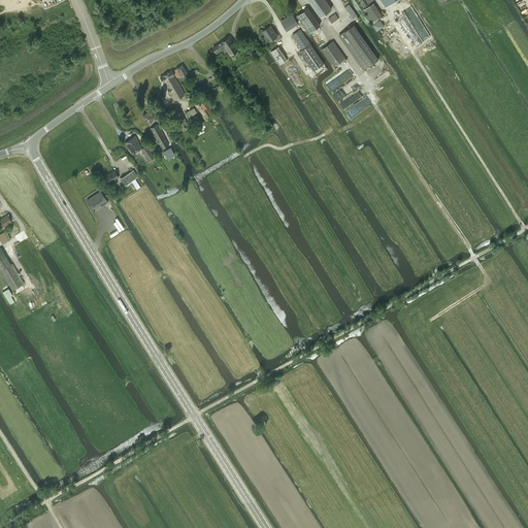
[(310,0),(322,15),(332,8),(325,0),(310,0)]
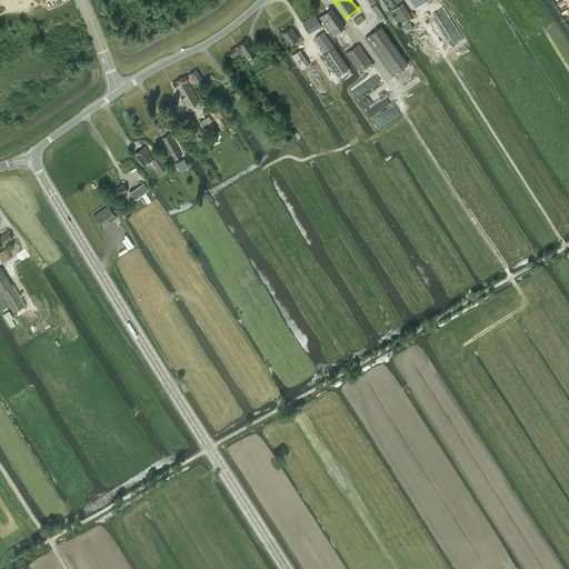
[(412,17),(403,2),(391,10),(401,25),(412,17)]
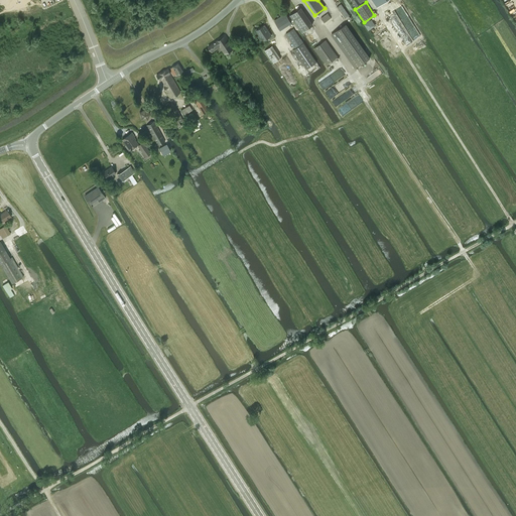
[(337,7),(339,9),(345,18),(350,15),(342,4),(337,7)]
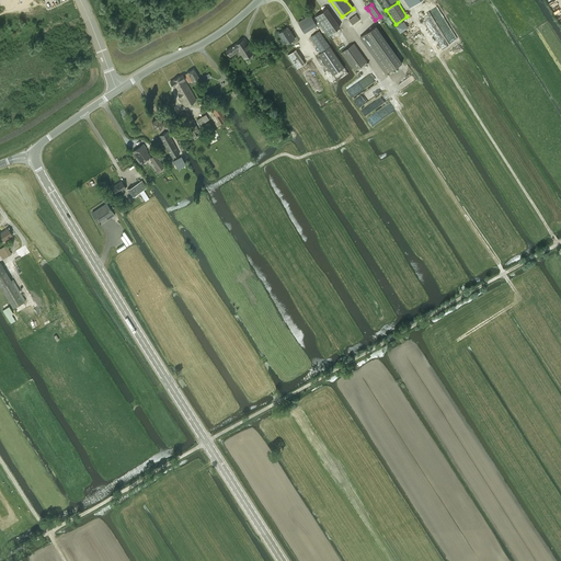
[(331,12),(328,8),(316,15),(329,35),(340,27),(330,13),(331,12)]
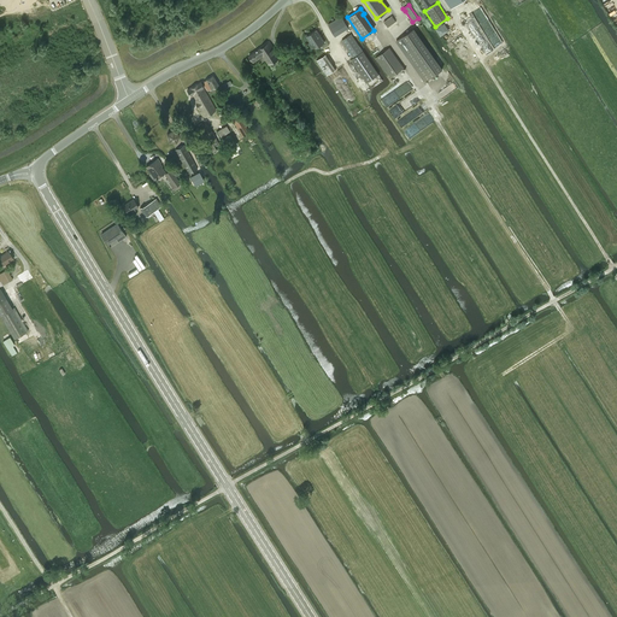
[(348,27),(342,16),(328,24),(335,35),(348,27)]
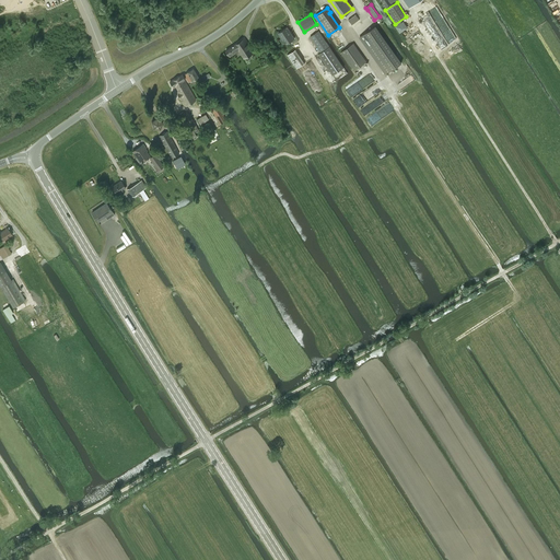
[(352,24),(359,20),(356,14),(349,20),(352,24)]
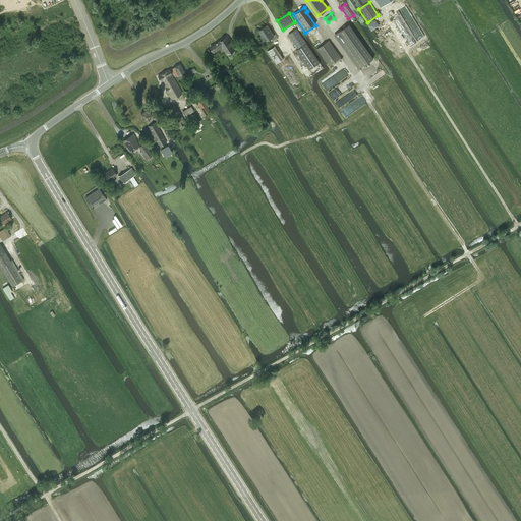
[(373,58),(349,23),(334,35),(358,69),(373,58)]
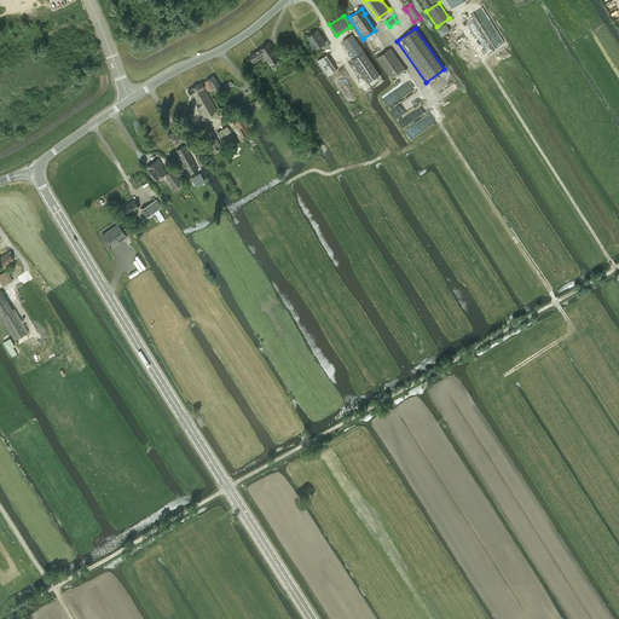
[(319,47),(325,42),(317,29),(307,36),(313,45),(317,42),(319,47)]
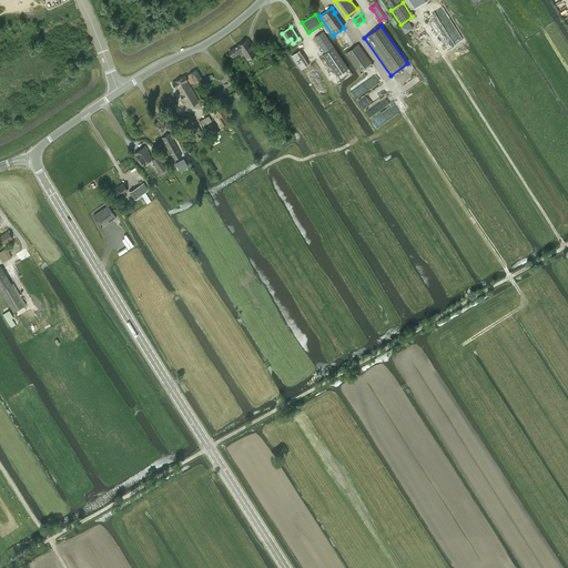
[(315,37),(325,53),(335,47),(323,31),(315,37)]
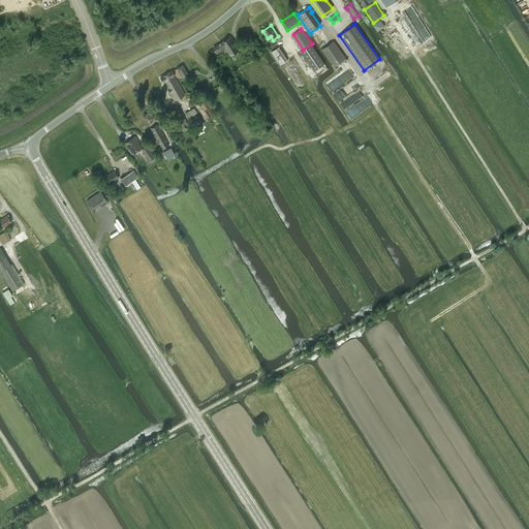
[(230,55),(241,49),(231,35),(213,48),(217,53),(225,48),(230,55)]
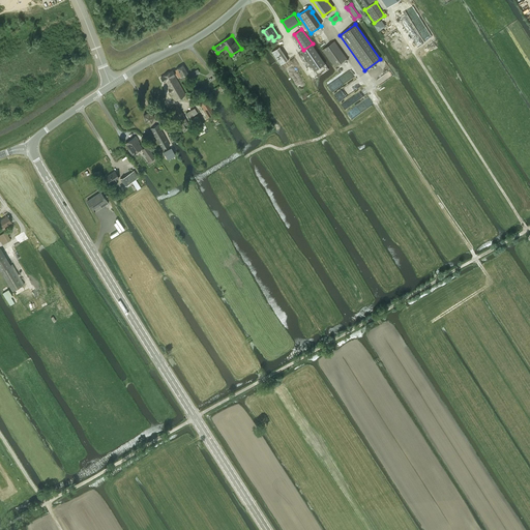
[(335,66),(347,58),(334,41),(323,50),(335,66)]
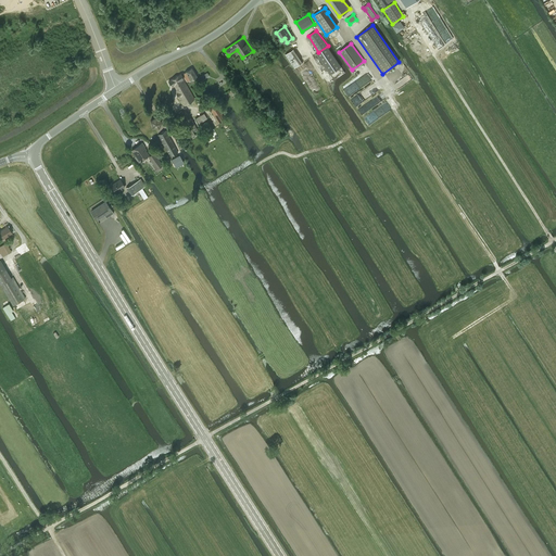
[(316,53),(331,74),(341,67),(328,46),(318,52),(316,53)]
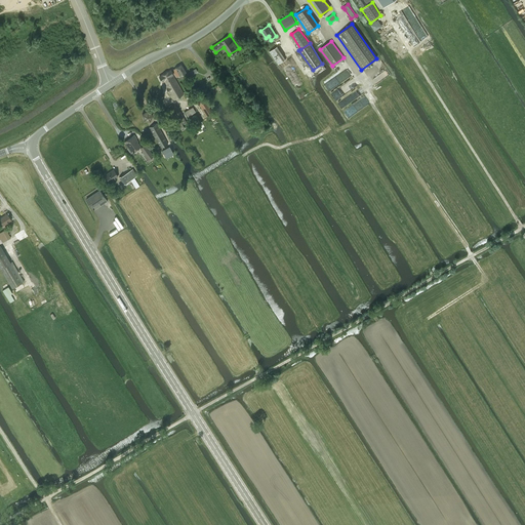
[(270,51),(278,64),(286,58),(277,46),(270,51)]
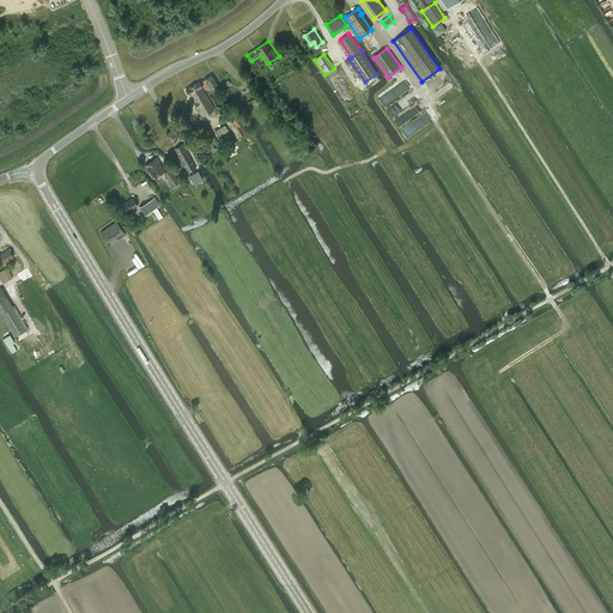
[(206,90),(217,84),(212,74),(201,80),(206,90)]
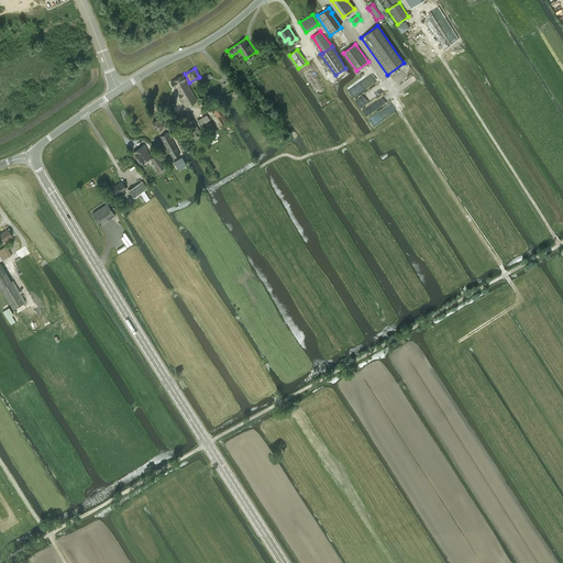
[(185,107),(197,100),(185,80),(186,79),(184,75),(170,83),(174,87),(175,87),(185,107)]
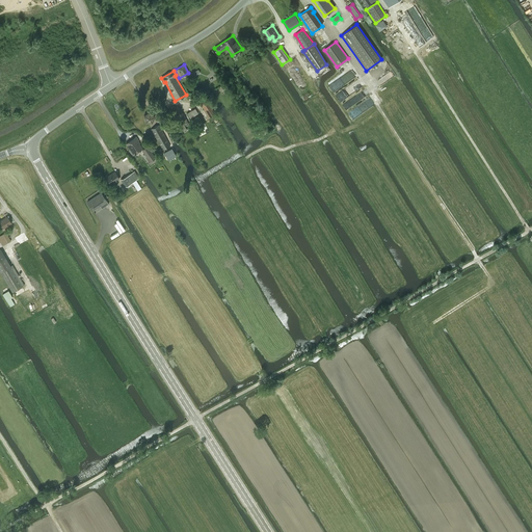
[(215,113),(208,100),(201,104),(209,117),(215,113)]
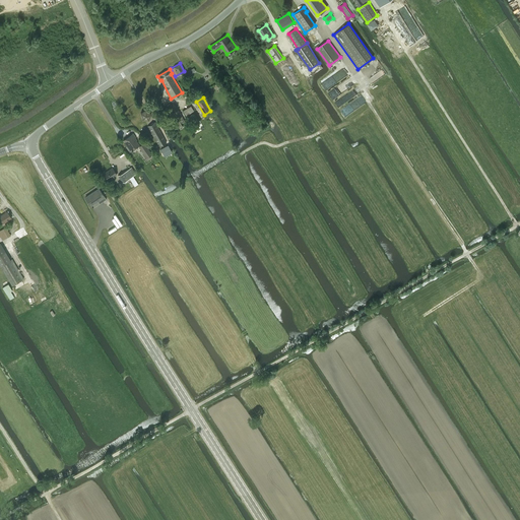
[(191,106),(183,111),(187,118),(192,116),(190,113),(194,111),(191,106)]
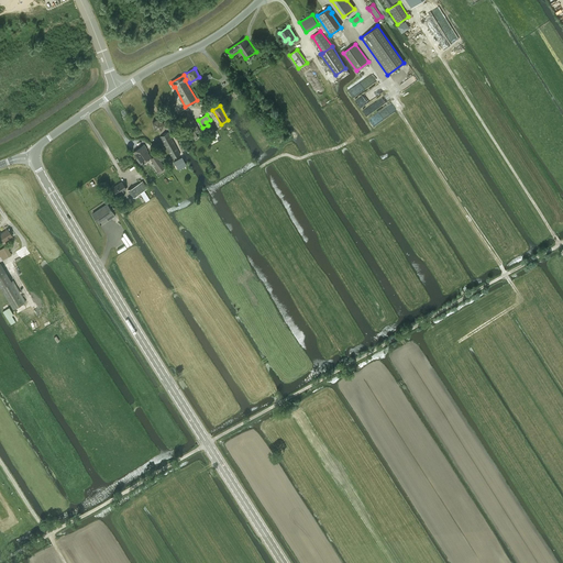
[(161,130),(164,123),(158,119),(153,122),(154,129),(161,130)]
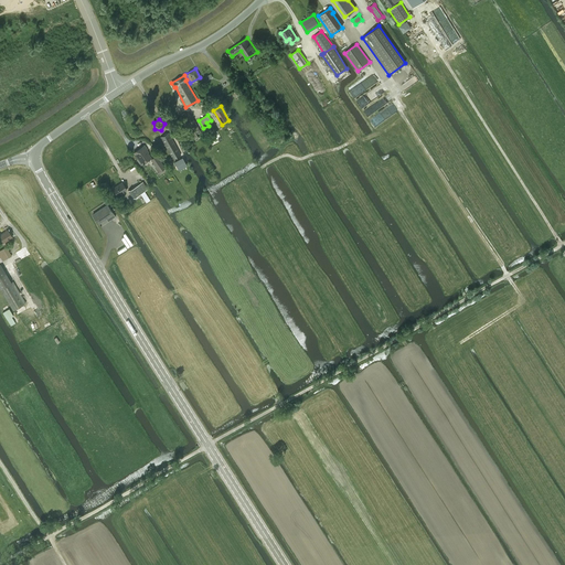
[(194,120),(188,124),(194,134),(193,134),(196,140),(199,138),(195,132),(196,131),(198,134),(201,131),(194,120)]
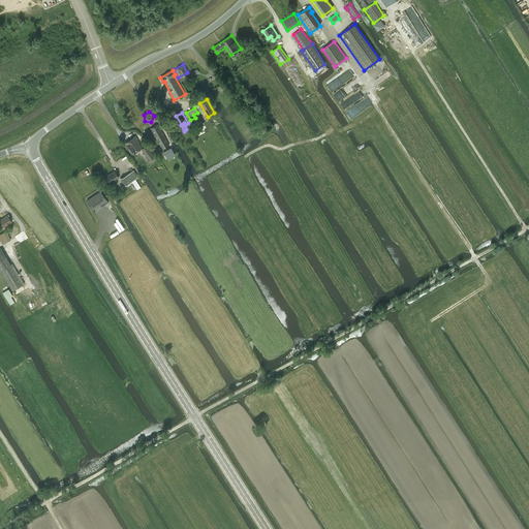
[(161,149),(168,145),(158,124),(150,128),(161,149)]
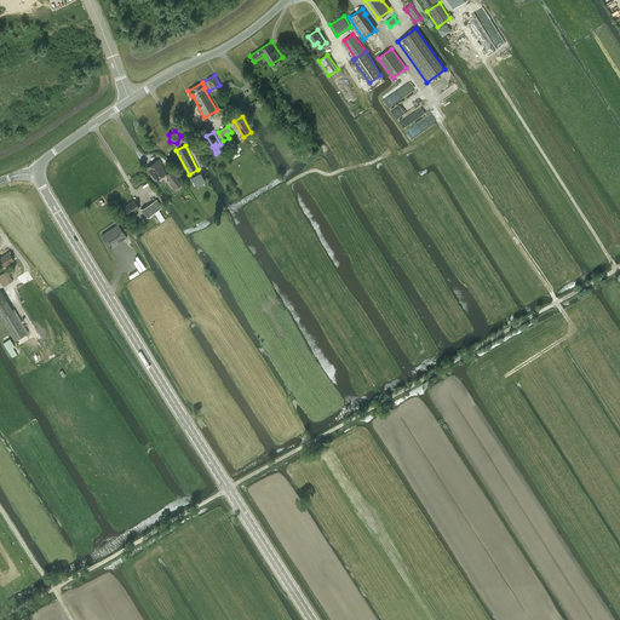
[(155,181),(166,172),(160,165),(161,164),(159,160),(148,167),(153,173),(150,174),(155,181)]
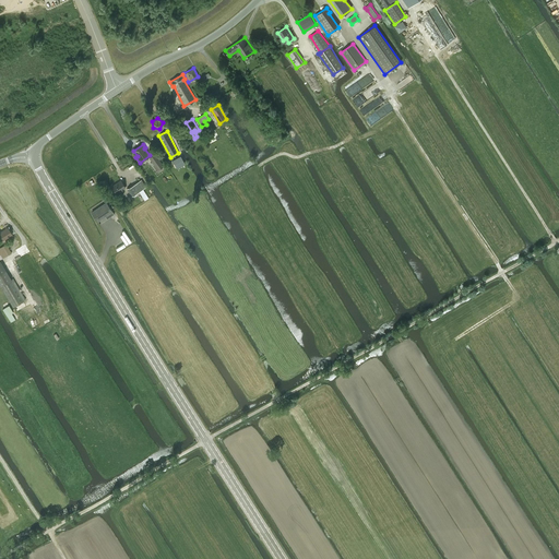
[(164,165),(155,153),(149,157),(157,169),(164,165)]
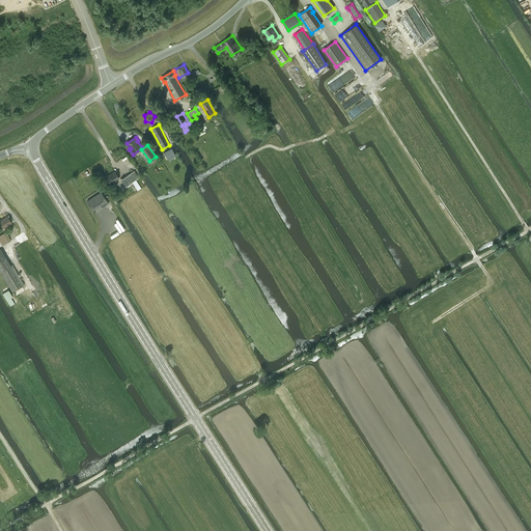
[(175,156),(171,148),(164,152),(168,160),(175,156)]
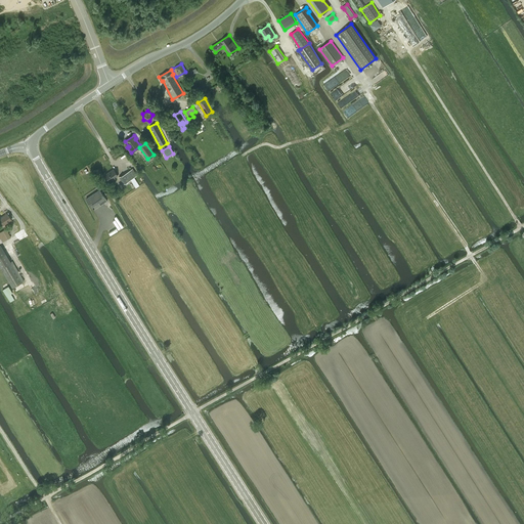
[(136,175),(132,168),(119,177),(123,183),(136,175)]
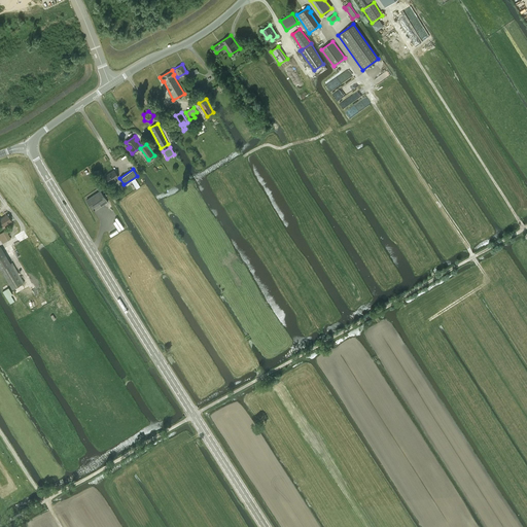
[(105,175),(109,182),(118,176),(113,170),(105,175)]
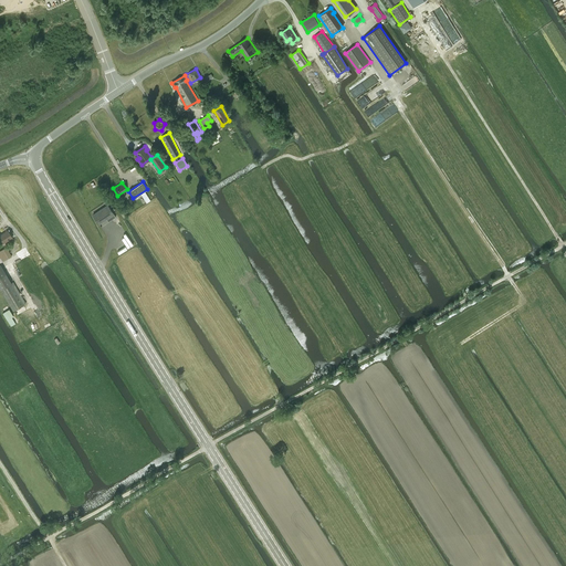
[(114,213),(107,205),(93,215),(100,223),(107,218),(108,221),(116,217),(114,213)]
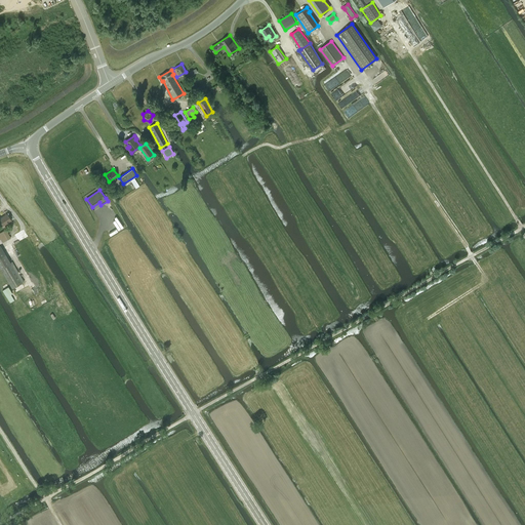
[(0,224),(2,227),(11,219),(7,213),(0,217),(0,224)]
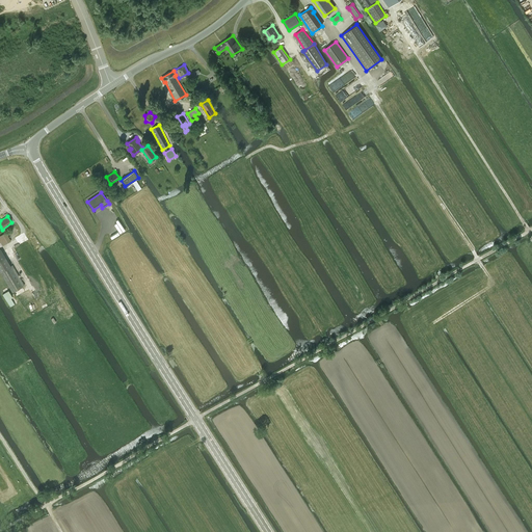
[(0,235),(0,246),(2,245),(10,241),(6,232),(0,235)]
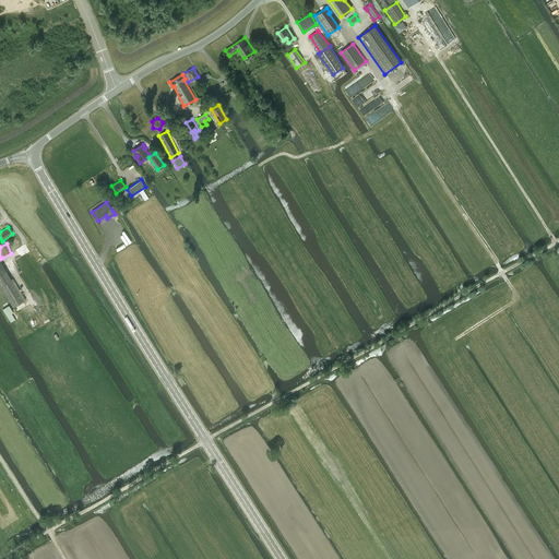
[(1,261),(0,261),(0,284),(1,286),(11,280),(1,261)]
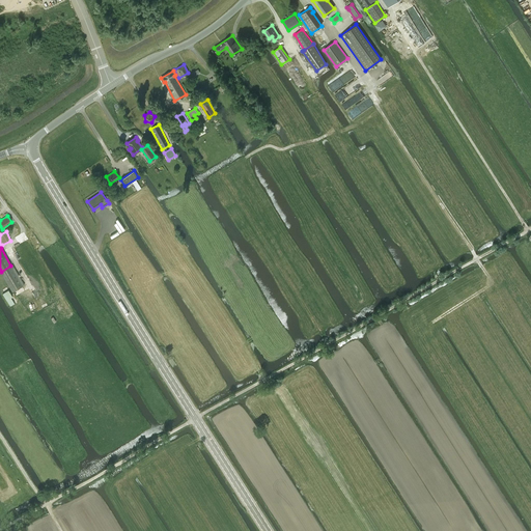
[(10,266),(1,272),(12,291),(25,284),(12,263),(10,266)]
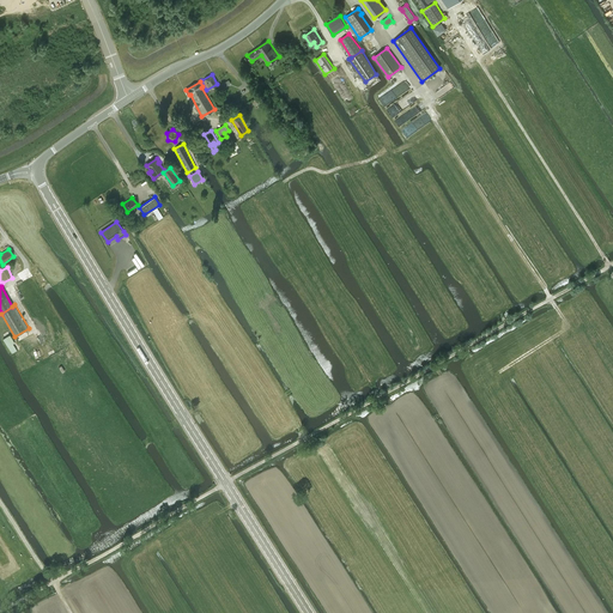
[(14,343),(10,334),(2,339),(7,346),(13,344),(14,343)]
